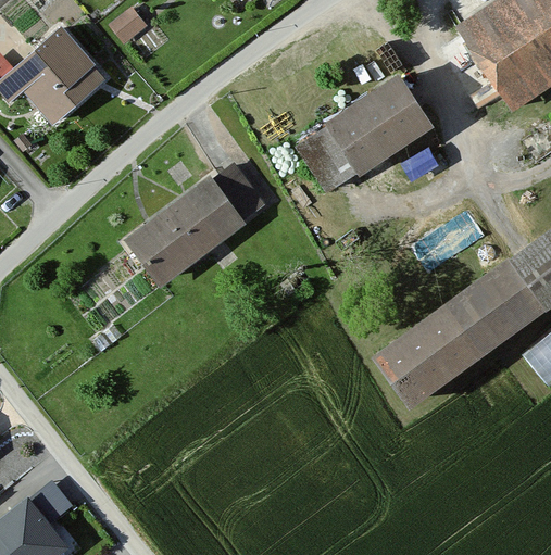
[(550,0),(505,0),(463,26),(514,109),(550,85),(550,0)]
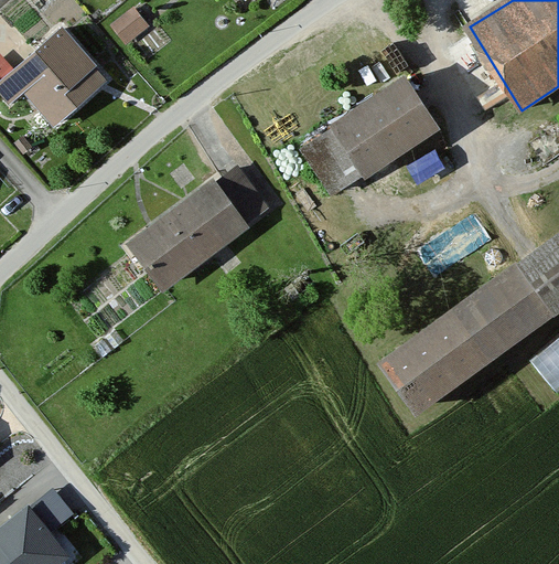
[(139,6),(116,24),(131,45),(156,27),(139,6)]
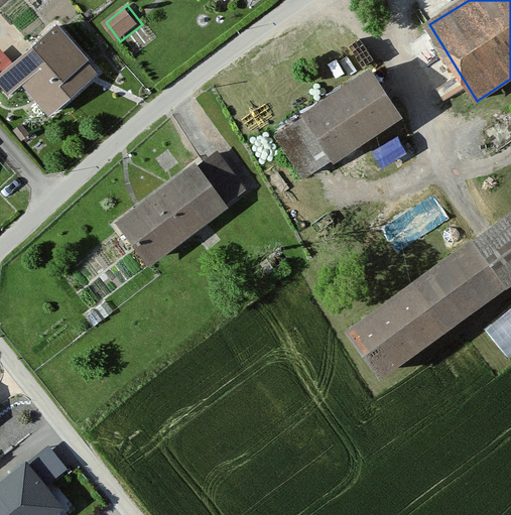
[(82,66),(93,55),(60,20),(15,61),(3,48),(0,50),(0,79),(16,97),(24,90),(51,119),(95,80),(82,66)]
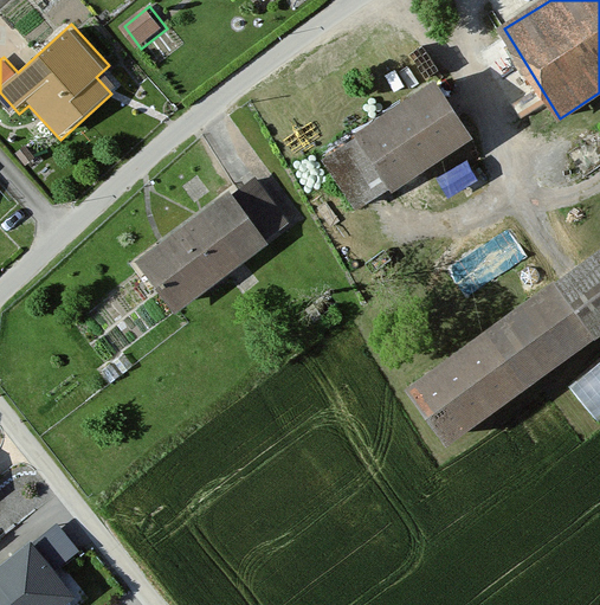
[(432,79),(350,133),(391,193),(472,140),(432,79)]
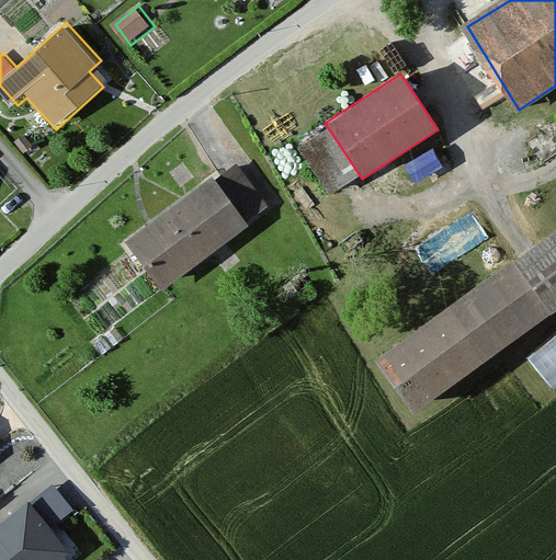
[(251,227),(214,179),(126,244),(163,294),(251,227)]
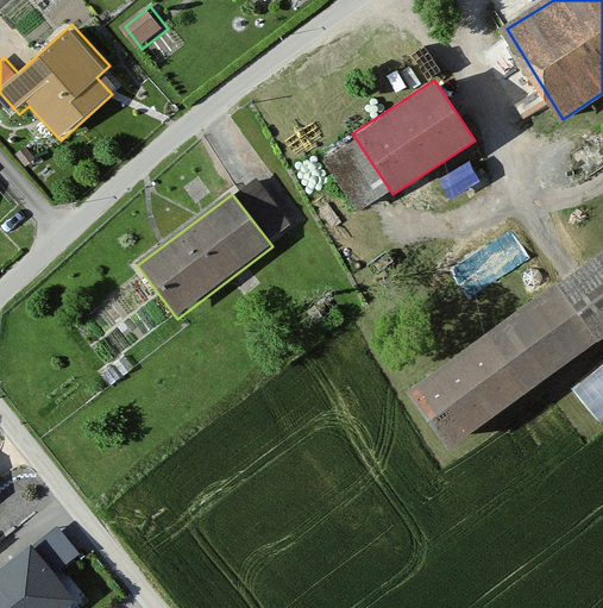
[(602,250),(404,393),(446,450),(602,336),(602,250)]
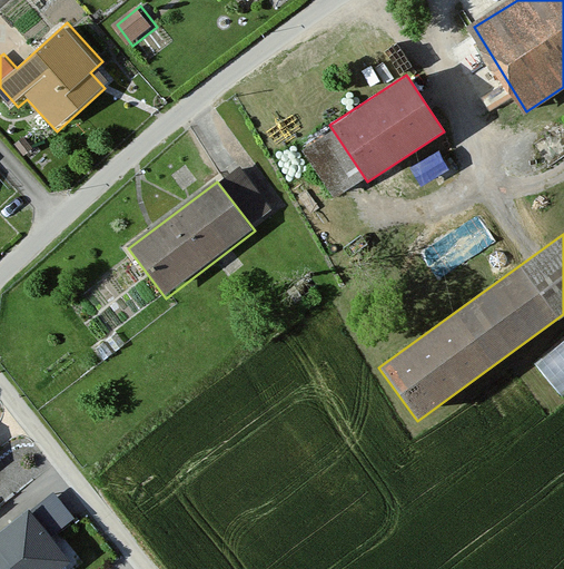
[(563,335),(540,352),(563,385),(563,335)]
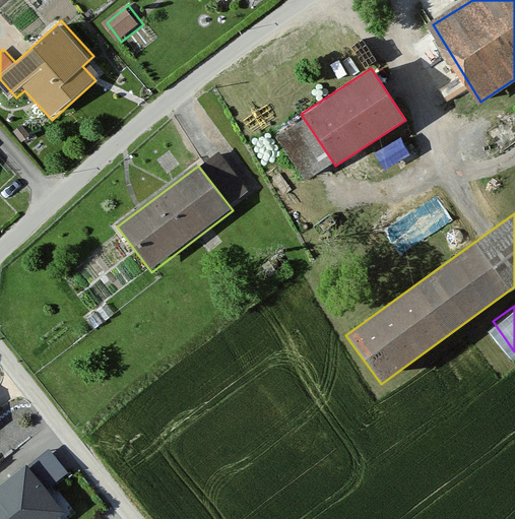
[(36,518),(57,501),(16,453),(0,466),(0,507),(10,518),(36,518)]
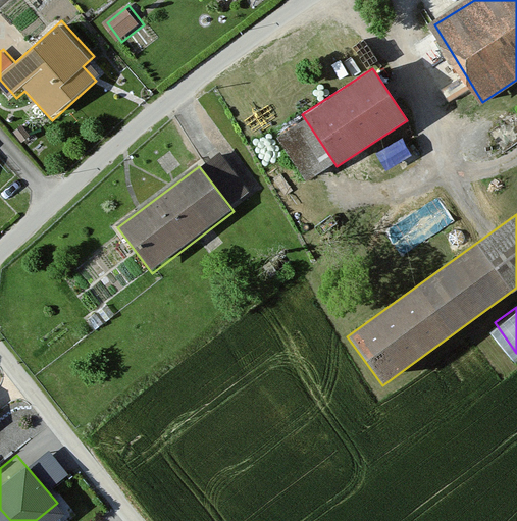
[(10,520),(0,509),(0,520),(10,520)]
